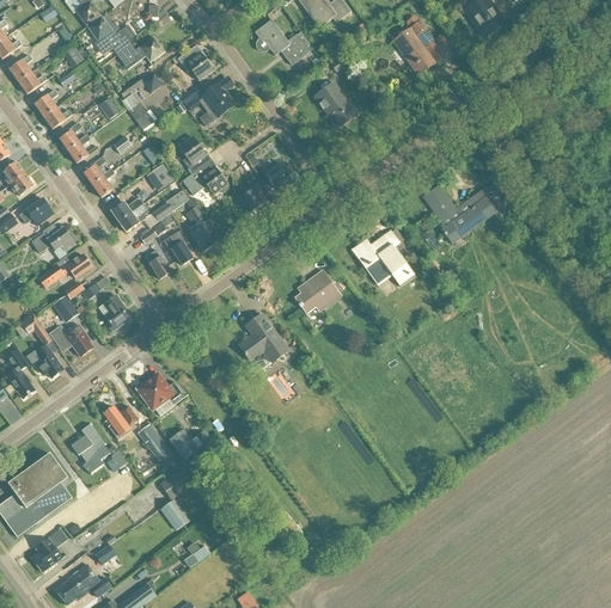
[(65,0),(73,11),(74,10),(86,25),(93,20),(93,19),(101,14),(90,0),(65,0)]
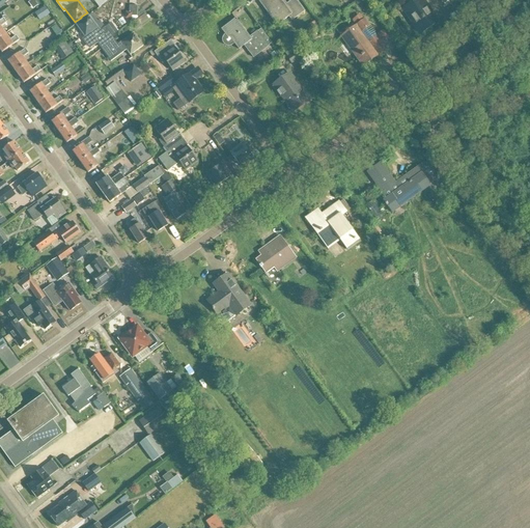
[(228,0),(225,3),(229,9),(239,2),(236,0),(228,0)]
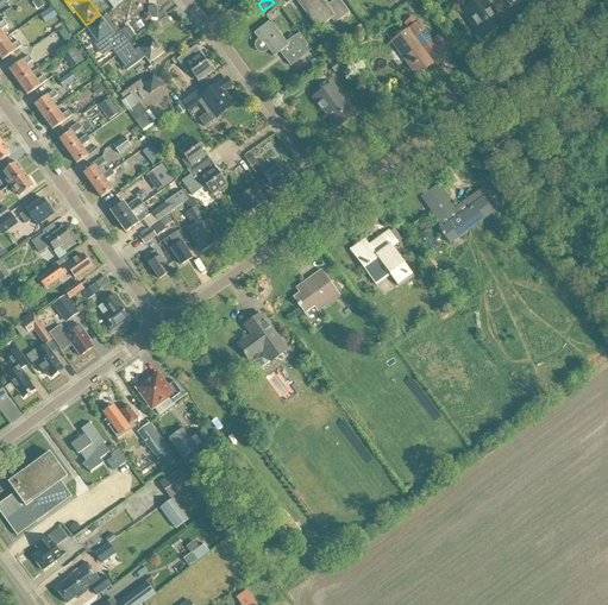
[(328,0),(326,2),(324,0),(296,0),(317,26),(330,16),(333,21),(349,10),(340,0),(328,0)]
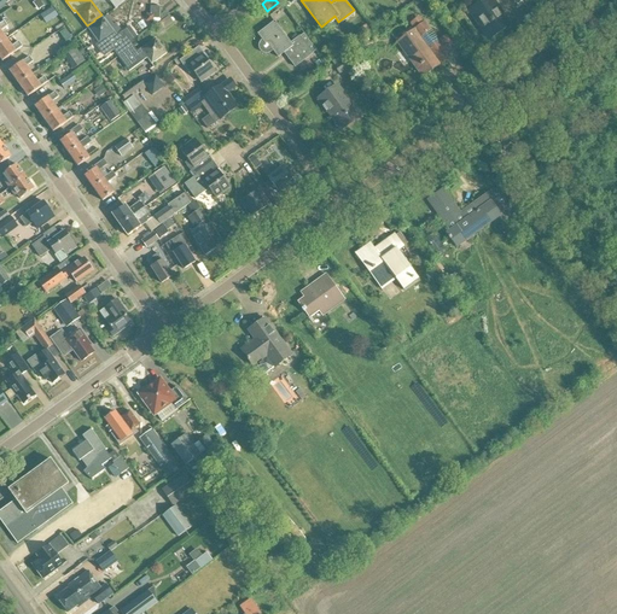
[(485,36),(507,22),(499,10),(510,4),(507,0),(481,0),(467,10),(485,36)]
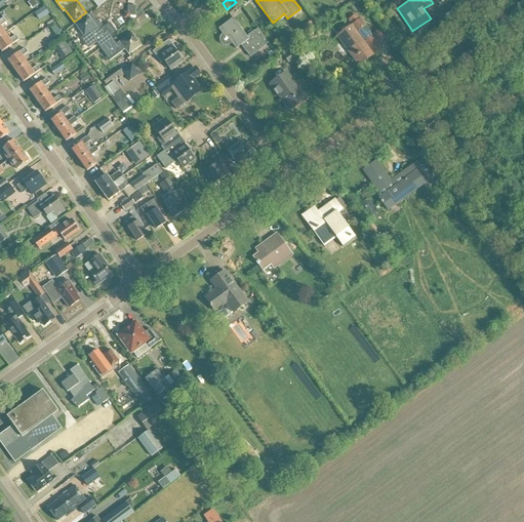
[(38,8),(42,15),(48,11),(43,4),(38,8)]
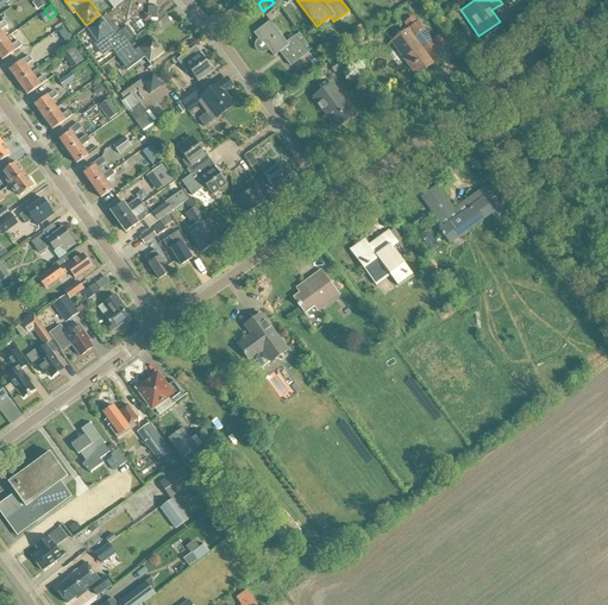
[(116,54),(130,43),(119,29),(113,32),(100,14),(93,19),(93,20),(86,25),(96,41),(93,43),(101,55),(111,48),(116,54)]
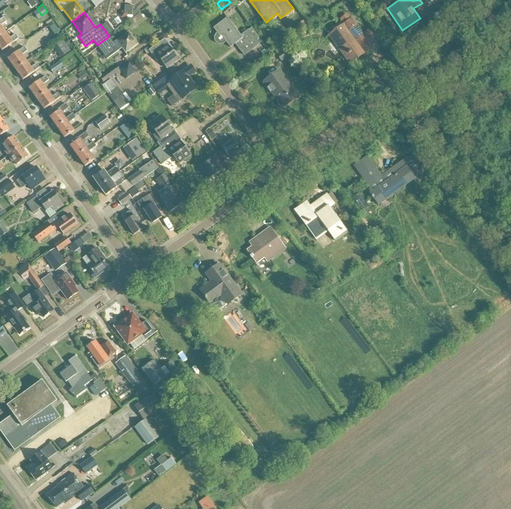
[(333,28),(328,32),(328,33),(333,39),(336,36),(343,46),(340,48),(349,61),(349,62),(371,45),(370,43),(378,37),(370,27),(362,32),(360,29),(361,28),(356,22),(355,23),(350,16),(349,17),(345,12),(340,16),(341,16),(344,21),(342,22),(339,24),(338,22),(332,26),(333,28)]
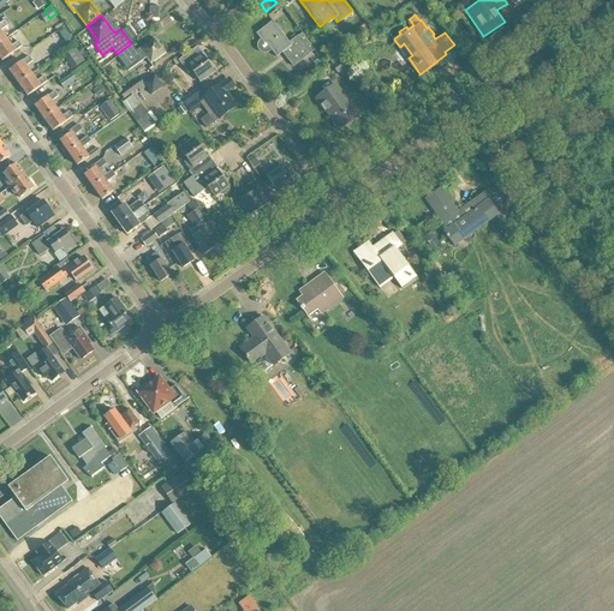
[(288,41),(272,19),(256,31),(260,37),(258,39),(257,40),(257,41),(257,43),(257,46),(258,47),(260,49),(262,49),(264,51),(267,49),(269,49),(270,48),(275,54),(281,49),(292,64),(310,51),(314,48),(302,31),(297,35),(297,34),(288,41)]
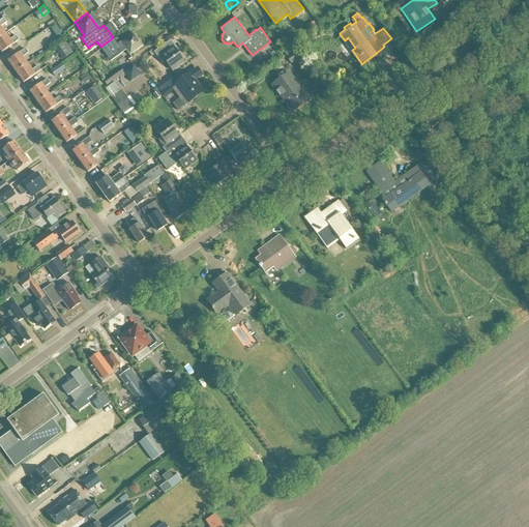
[(313,20),(306,25),(311,30),(317,25),(313,20)]
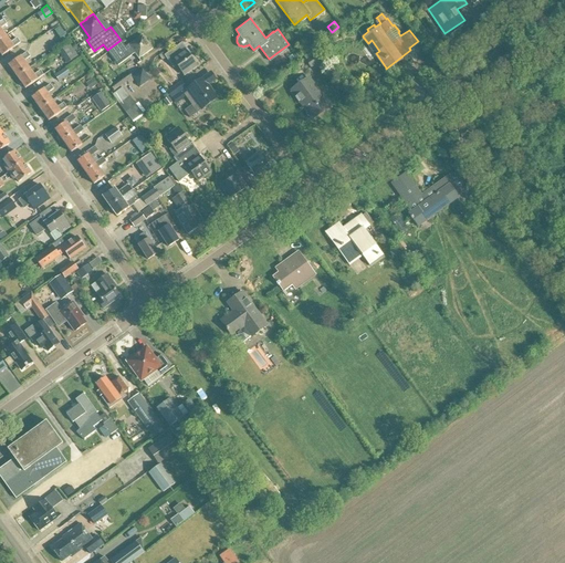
[(60,37),(64,33),(59,24),(53,28),(60,37)]
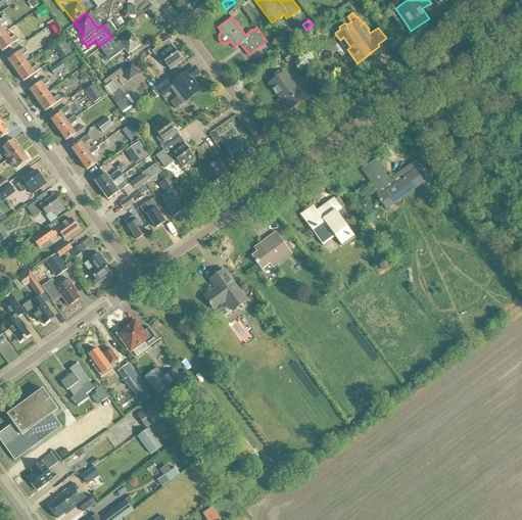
[(111,37),(99,46),(108,58),(124,47),(127,52),(140,43),(131,30),(114,42),(111,37)]
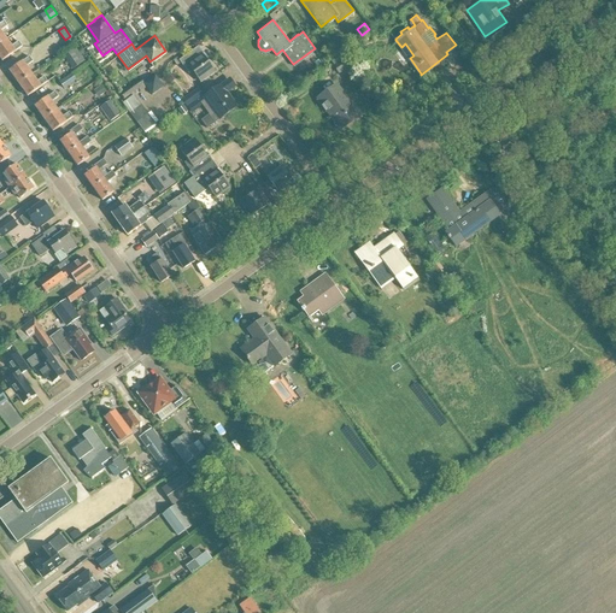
[(5,36),(0,39),(0,56),(1,58),(15,49),(15,48),(21,43),(17,39),(11,43),(5,36)]
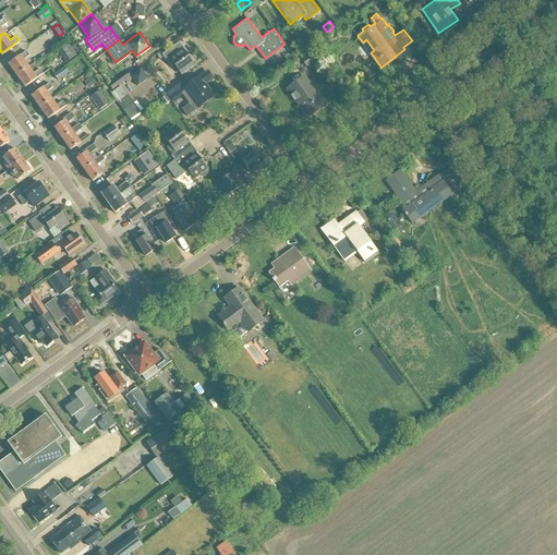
[(56,45),(64,59),(76,52),(68,37),(56,45)]
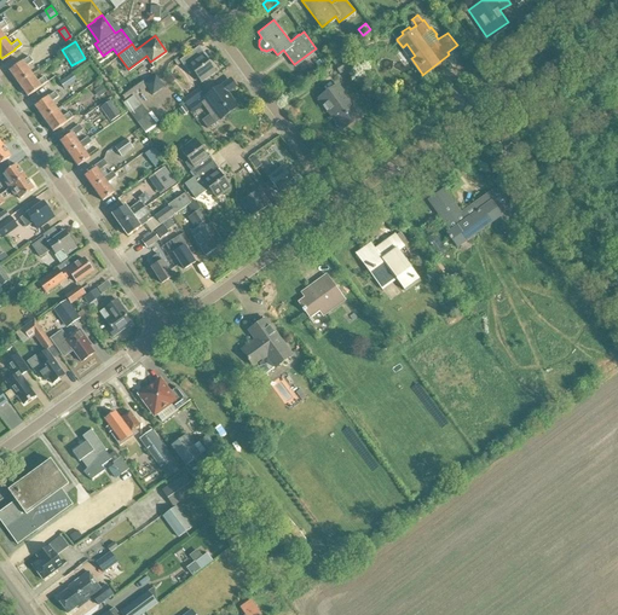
[(214,70),(201,52),(203,51),(198,44),(179,58),(189,71),(192,69),(201,80),(214,70)]
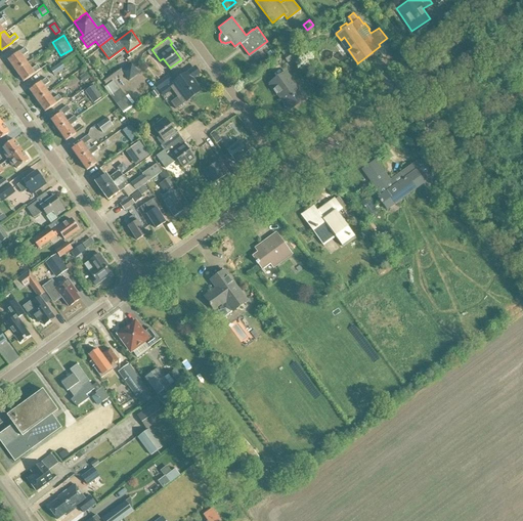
[(14,69),(26,60),(22,54),(27,50),(24,46),(18,50),(7,57),(14,69)]
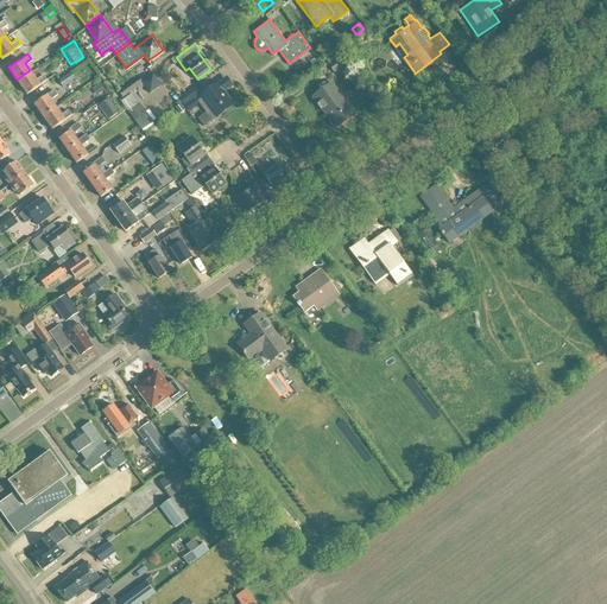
[(333,70),(345,62),(340,55),(328,63),(333,70)]
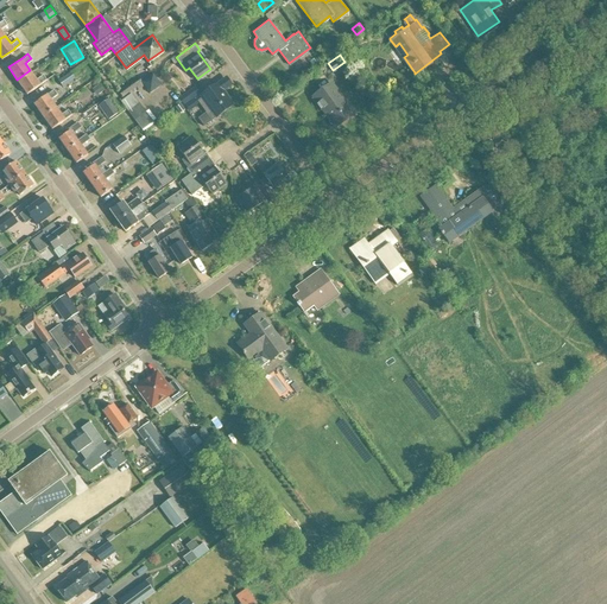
[(30,70),(17,80),(26,93),(39,83),(45,78),(42,74),(36,77),(30,70)]
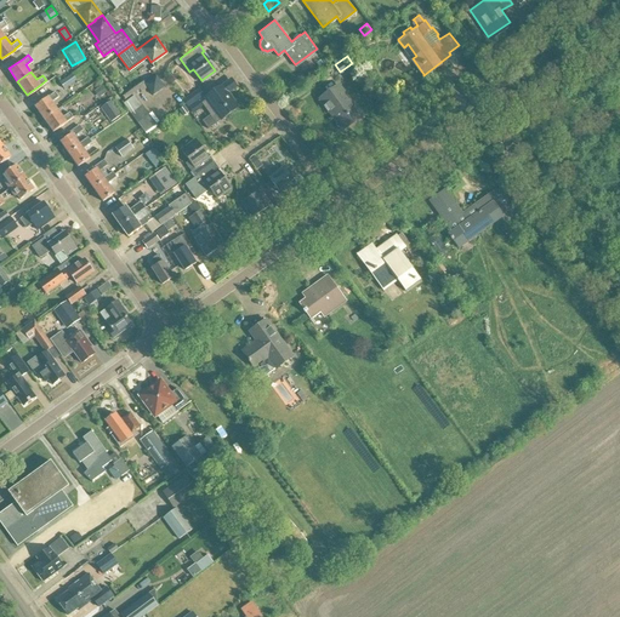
[(70,72),(63,78),(58,80),(63,87),(75,79),(70,72)]
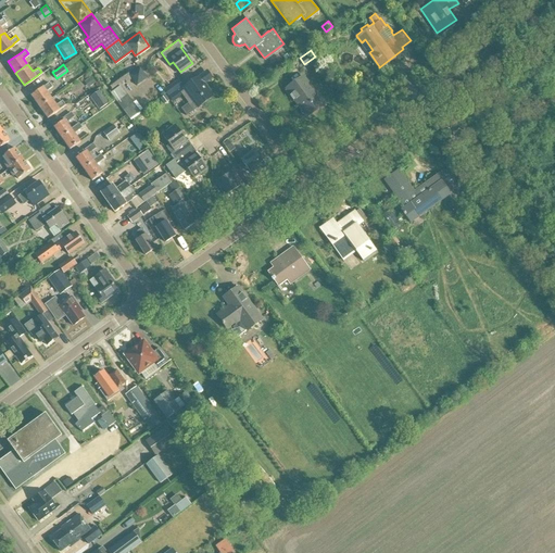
[(136,83),(146,76),(139,66),(129,74),(136,83)]
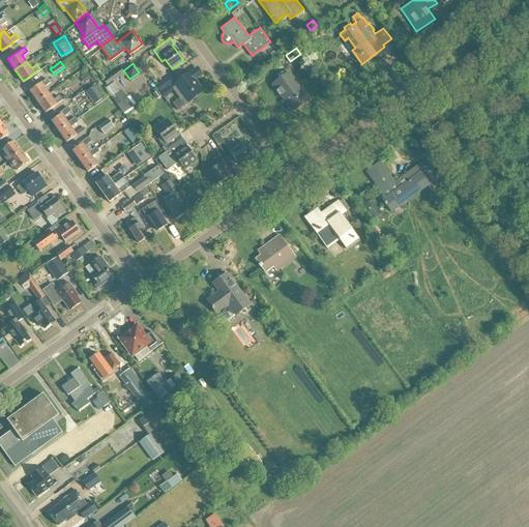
[(175,80),(170,72),(154,83),(164,96),(171,91),(170,90),(173,88),(179,97),(183,95),(187,100),(203,89),(195,78),(202,71),(197,64),(175,80)]
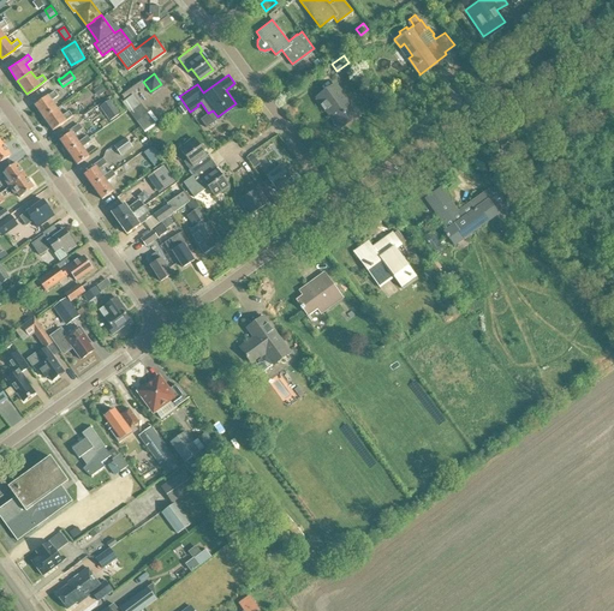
[(339,125),(357,112),(335,83),(316,96),(329,114),(331,113),(339,125)]
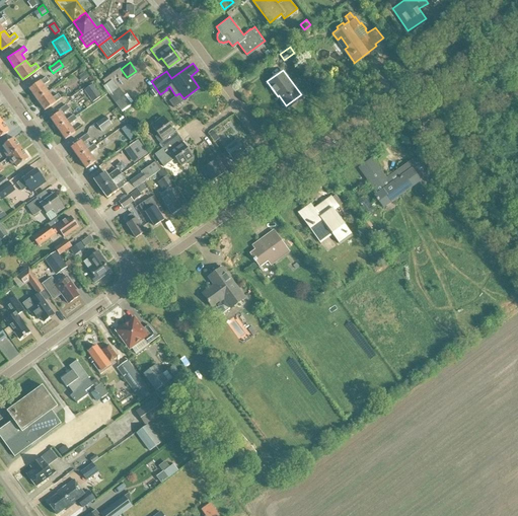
[(35,97),(47,90),(43,83),(48,79),(45,75),(40,79),(28,87),(35,97)]
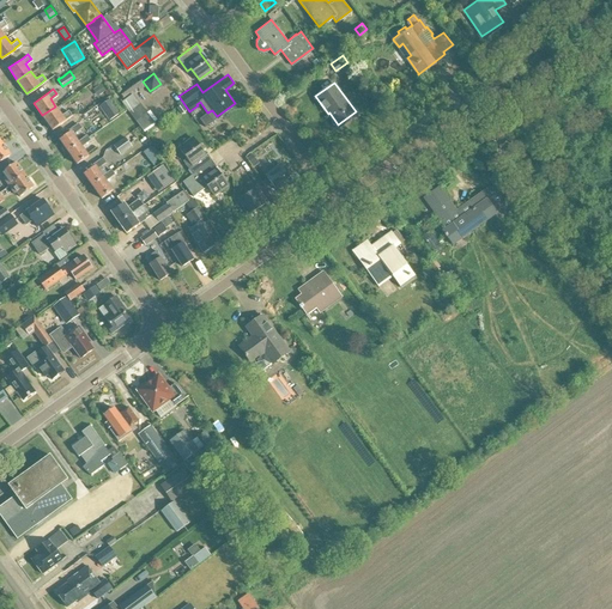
[(128,110),(139,102),(132,92),(121,101),(128,110)]
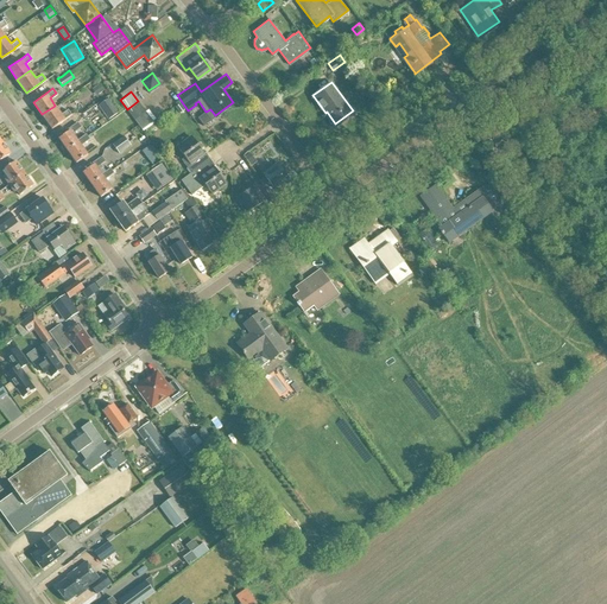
[(117,110),(107,96),(97,103),(107,116),(117,110)]
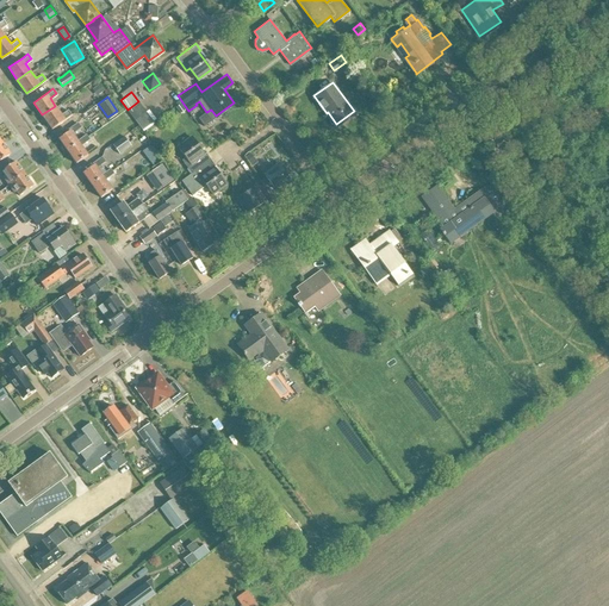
[(135,120),(145,112),(138,101),(128,110),(135,120)]
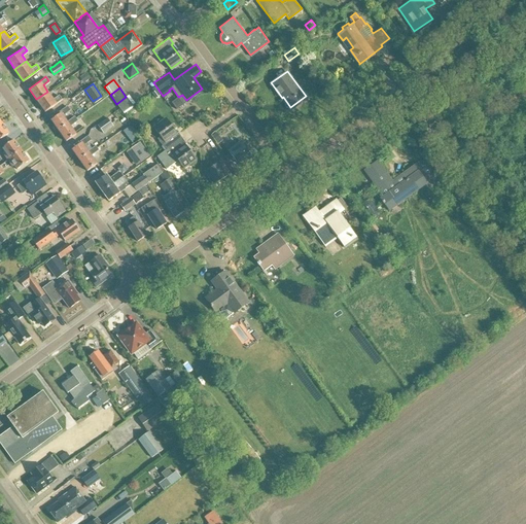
[(47,92),(36,99),(44,110),(56,102),(61,98),(58,94),(53,98),(47,92)]
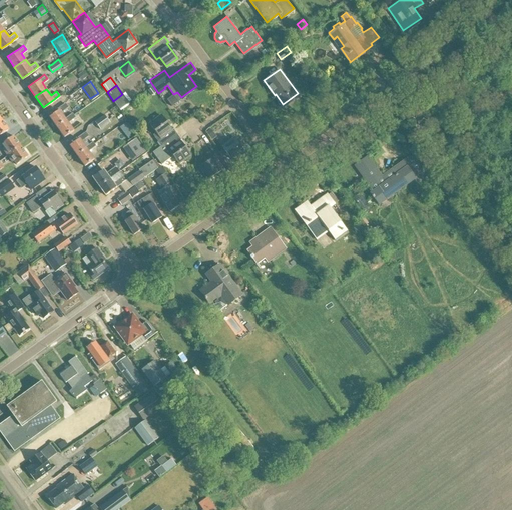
[(122,94),(113,101),(120,109),(129,102),(122,94)]
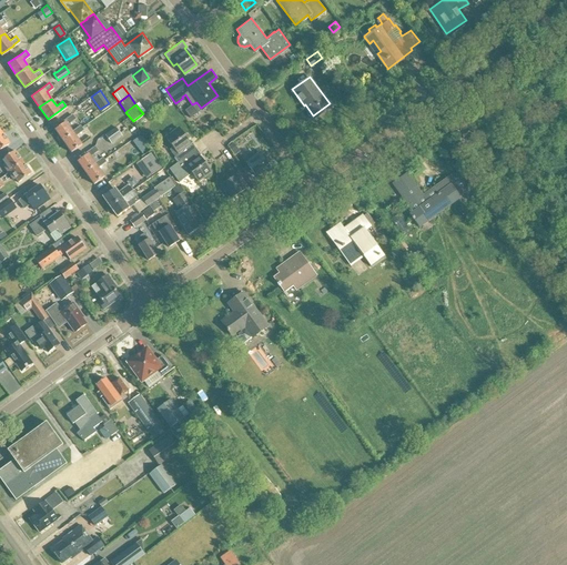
[(73,131),(71,130),(67,122),(74,117),(71,113),(63,119),(64,120),(54,128),(62,139),(73,131)]
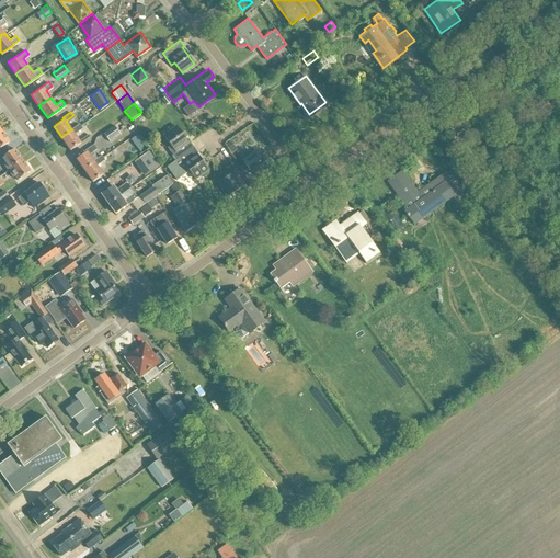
[(72,129),(61,137),(69,149),(80,141),(73,132),(81,126),(78,122),(70,128),(72,129)]
